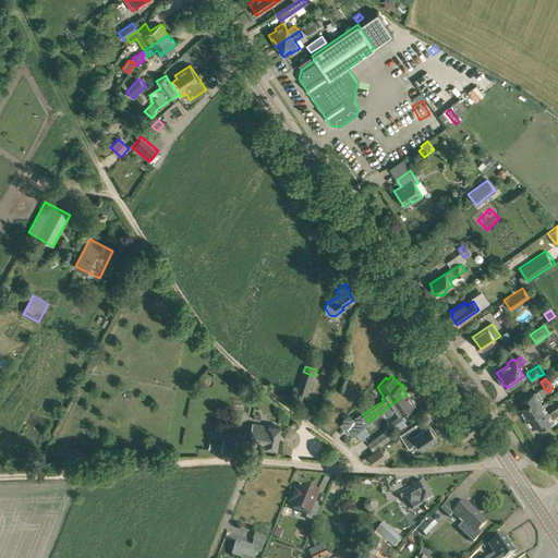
[(296,391),(307,395),(310,389),(299,385),(296,391)]
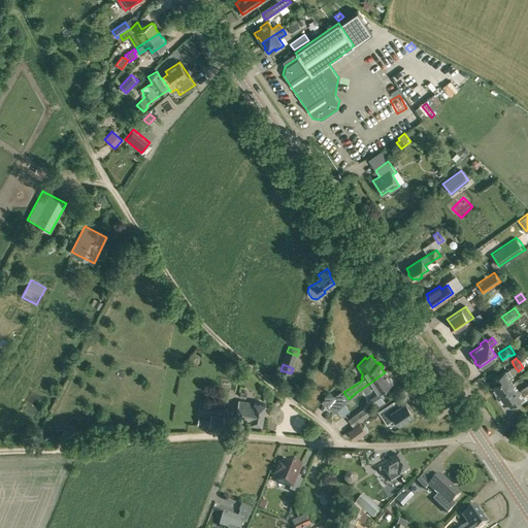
[(496,393),(513,383),(505,371),(493,380),(496,384),(492,386),(496,393)]
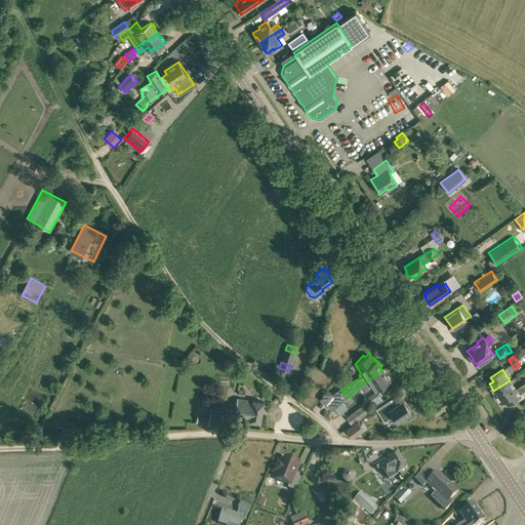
[(390,380),(382,370),(360,387),(363,392),(369,388),(368,387),(371,385),(375,391),(390,380)]
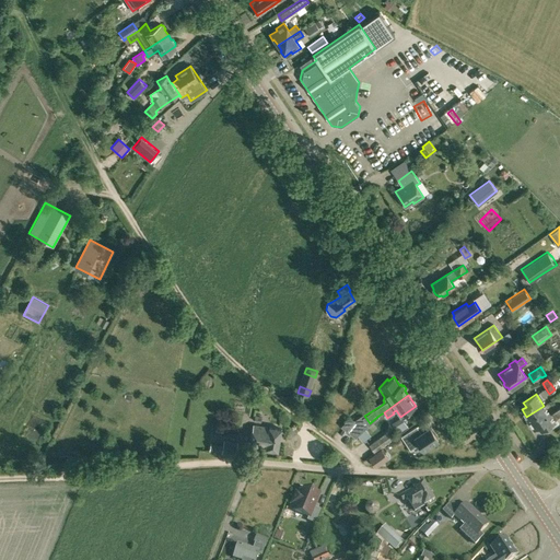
[(538,424),(541,430),(553,421),(552,421),(559,416),(559,408),(559,409),(559,408),(549,415),(544,406),(526,417),(534,428),(538,424)]
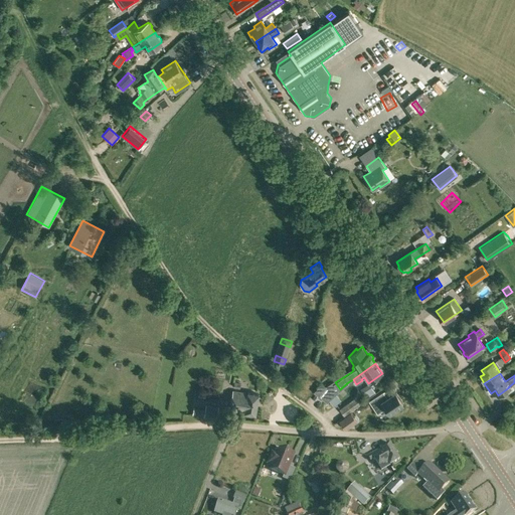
[(341,390),(344,393),(352,386),(350,383),(341,390)]
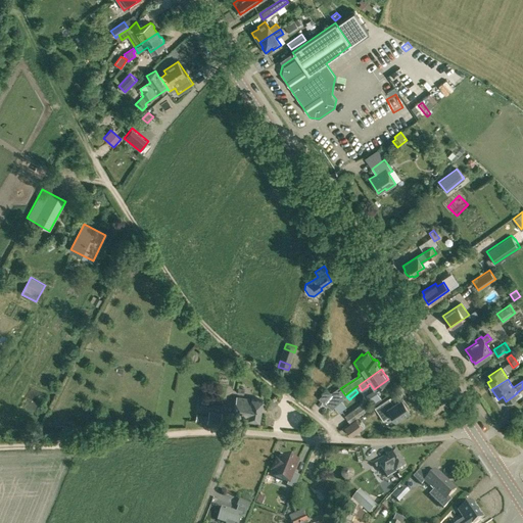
[(248,419),(259,421),(263,400),(251,398),(251,399),(237,396),(233,416),(248,419)]
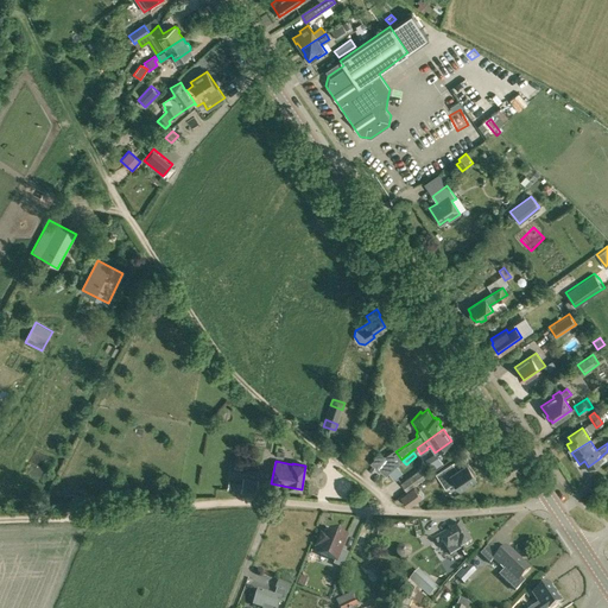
[(467,463),(457,469),(451,462),(435,473),(445,488),(449,486),(455,481),(460,488),(475,477),(467,463)]
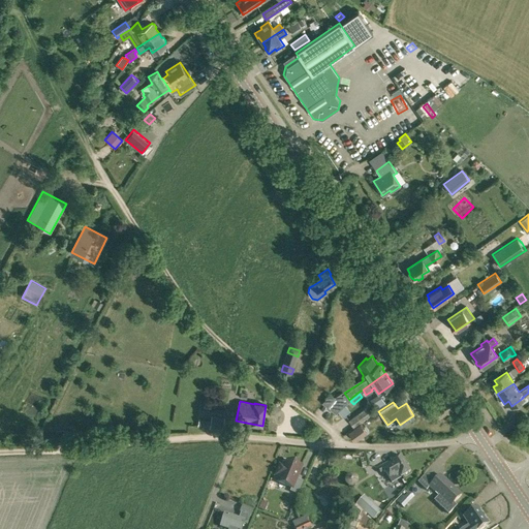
[(348,421),(353,428),(372,413),(367,406),(348,421)]
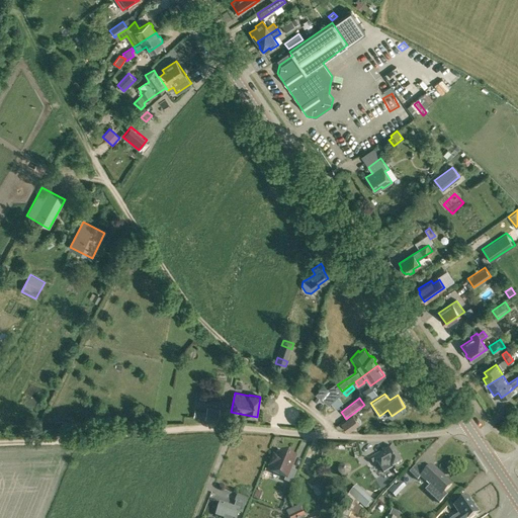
[(205,419),(218,421),(220,410),(207,408),(206,411),(195,409),(194,417),(205,418),(205,419)]
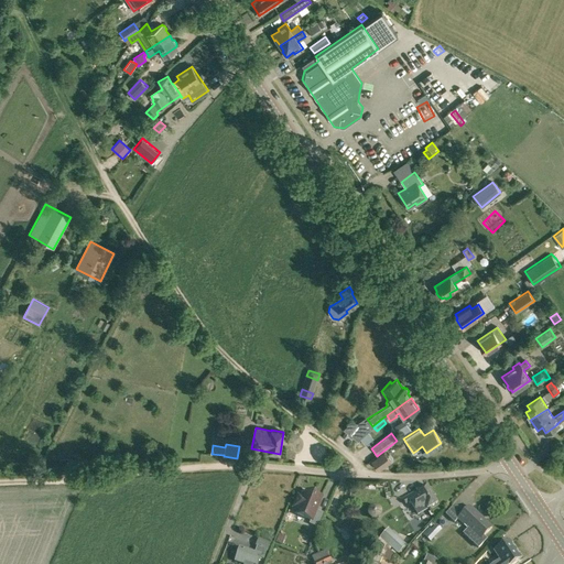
[(392,459),(387,451),(373,461),(380,468),(392,459)]
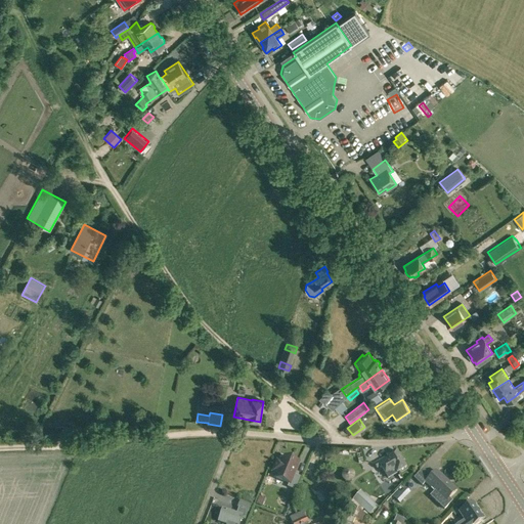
[(381,467),(388,478),(397,473),(406,468),(396,451),(387,456),(388,456),(375,465),(377,469),(381,467)]
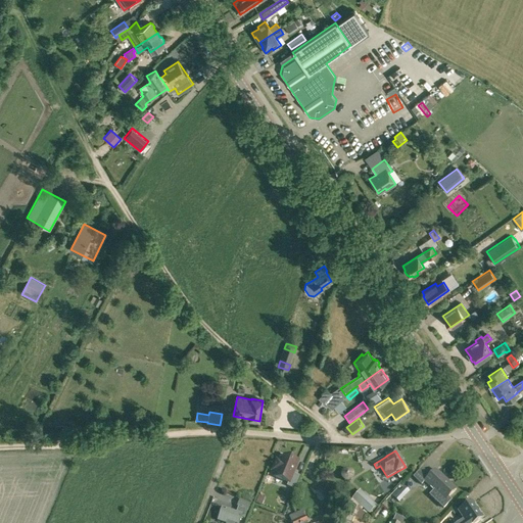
[(287,486),(294,489),(299,476),(293,474),(298,462),(284,456),(281,463),(277,461),(273,471),(277,473),(275,477),(289,483),(287,486)]
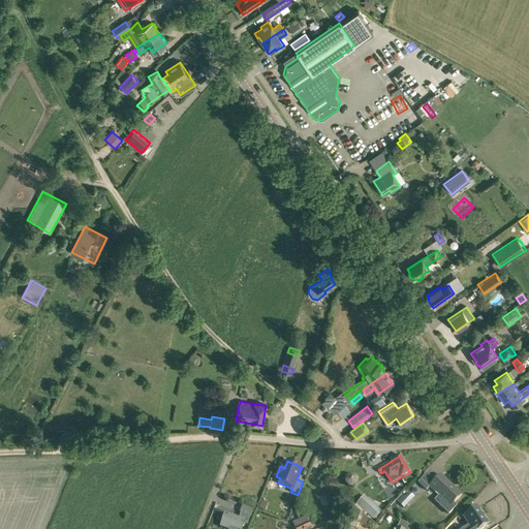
[(434,501),(448,515),(457,506),(454,503),(461,495),(440,475),(435,480),(427,473),(418,483),(427,491),(430,488),(439,496),(434,501)]
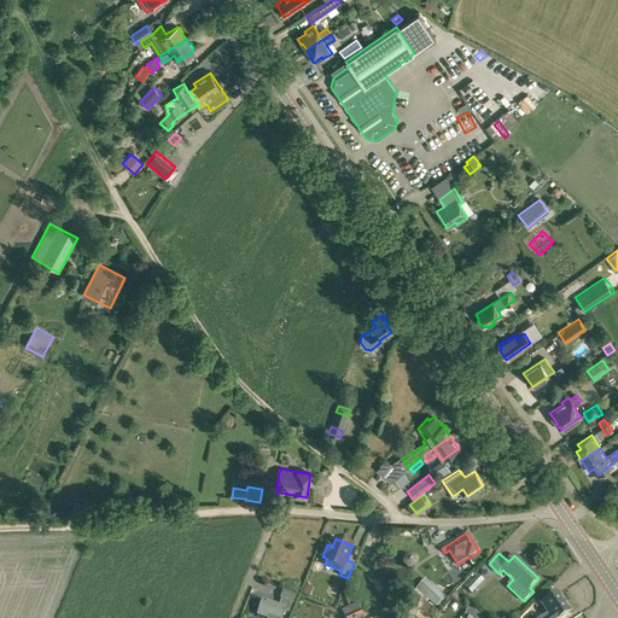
[(408,569),(409,569),(412,569),(413,569),(414,567),(415,567),(415,566),(417,565),(418,563),(418,561),(417,560),(417,559),(415,558),(414,557),(413,557),(412,555),(409,555),(408,555),(407,557),(406,557),(406,558),(404,559),(404,560),(403,561),(403,563),(403,564),(404,565),(404,566),(406,567),(407,569),(408,569)]
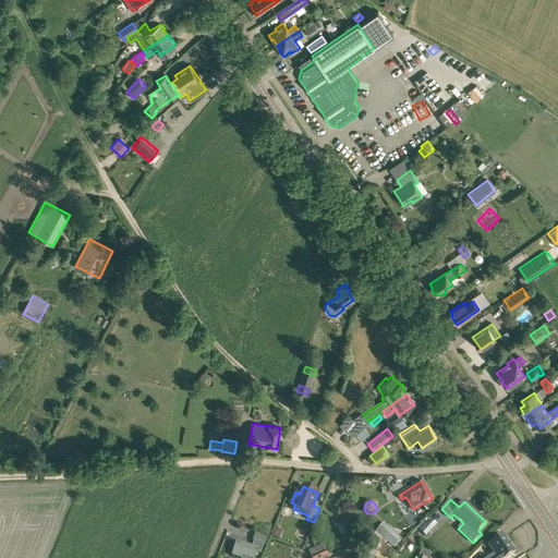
[(336,521),(348,530),(353,523),(340,513),(336,521)]
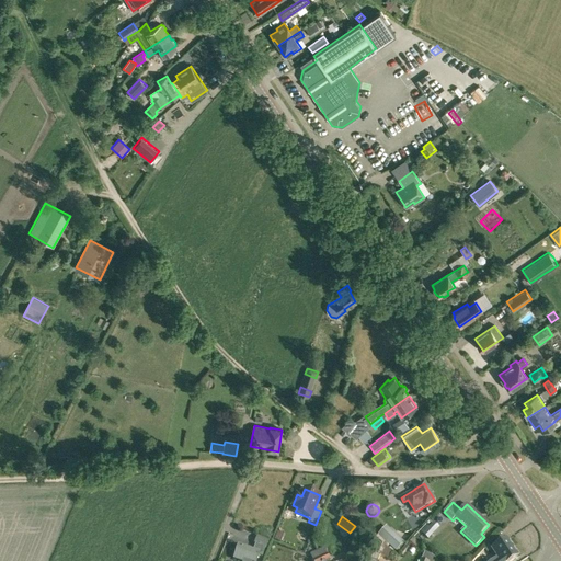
[(423,534),(428,539),(439,527),(433,523),(423,534)]
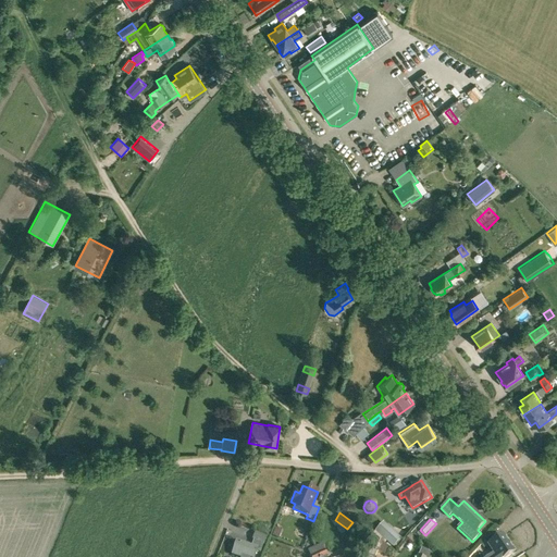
[(375,531),(393,547),(400,539),(383,522),(375,531)]
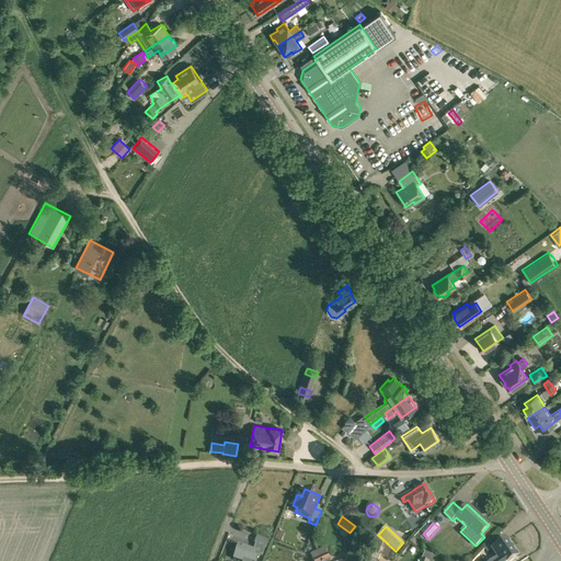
[(241,560),(242,559),(250,560),(255,560),(258,554),(262,557),(264,549),(266,549),(270,541),(258,536),(253,544),(255,545),(253,550),(238,545),(233,559),(241,560)]
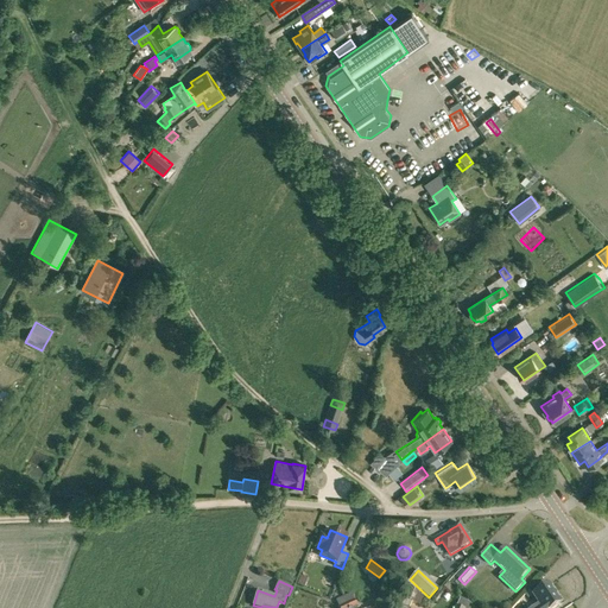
[(562,607),(559,605),(562,603),(549,586),(533,596),(538,605),(532,607),(562,607)]
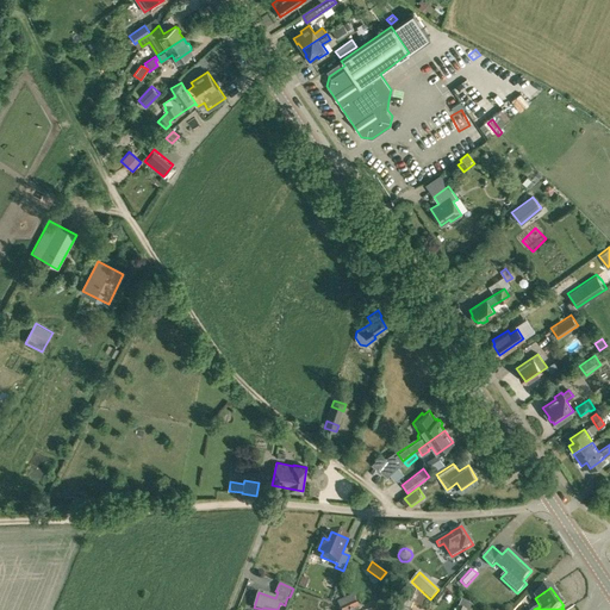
[(400,609),(410,609),(412,604),(423,608),(427,599),(416,591),(410,589),(400,609)]
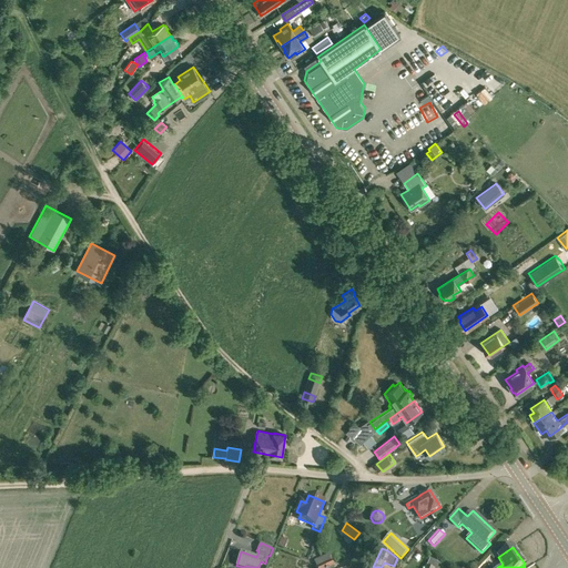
[(404,559),(406,560),(414,553),(413,551),(404,559)]
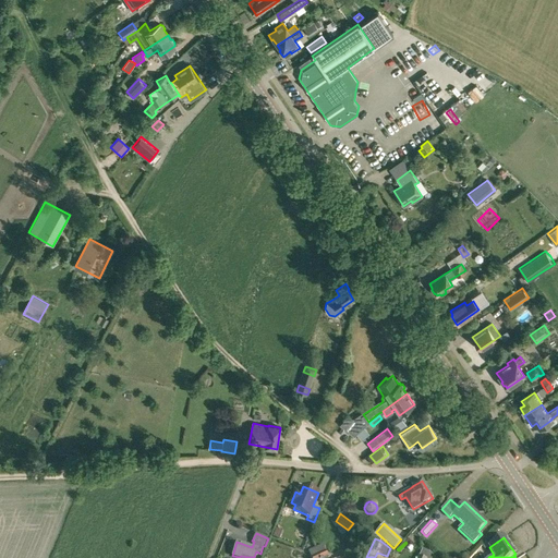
[(432,557),(434,557),(429,553),(431,553),(423,546),(417,557),(432,557)]
